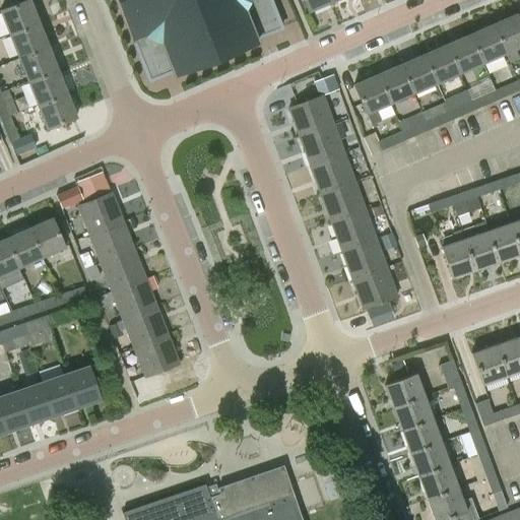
[(0,14),(8,35),(38,22),(28,0),(23,0),(0,9),(0,14)]
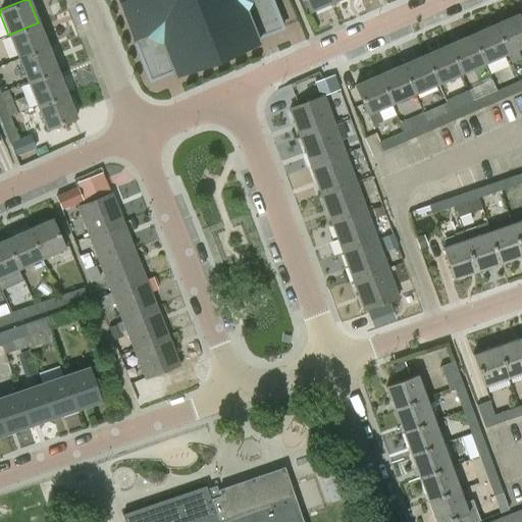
[(269,33),(281,28),(270,0),(115,0),(131,38),(132,38),(137,52),(141,50),(147,64),(143,65),(148,81),(160,75),(158,72),(172,66),(175,74),(256,43),(253,35),(268,29),(269,33)]
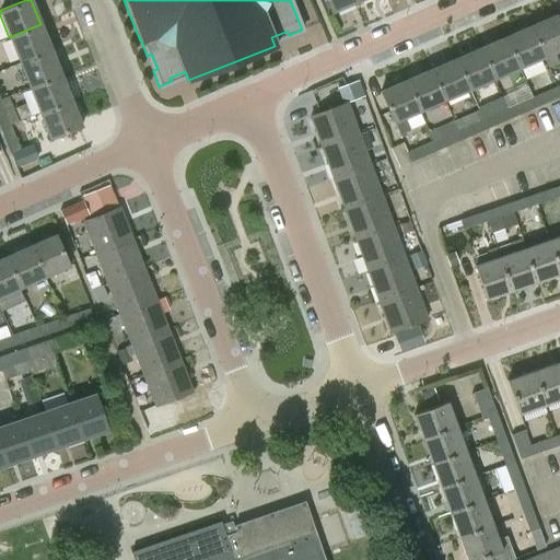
[(357,0),(326,0),(331,12),(358,1),(357,0)]
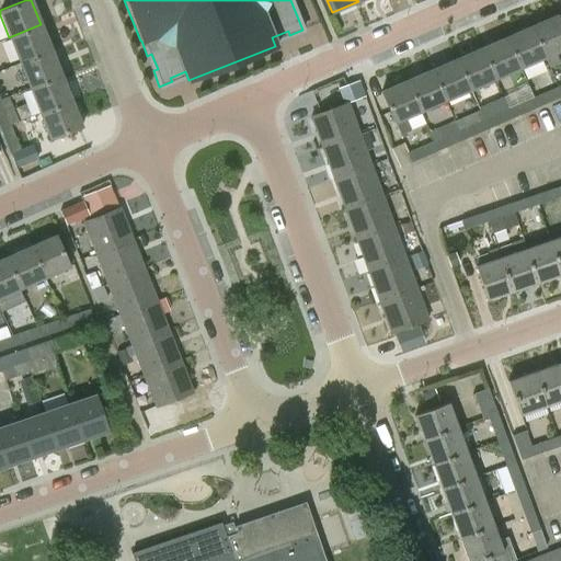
[(531,27),(545,58),(549,68),(560,63),(556,53),(560,50),(560,24),(558,16),(531,27)]
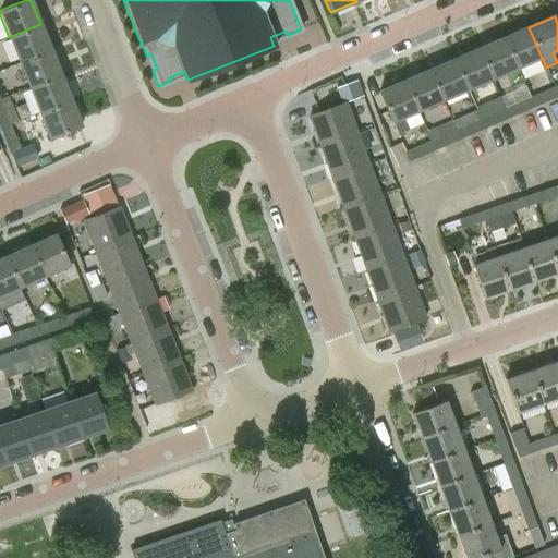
[(9,37),(19,62),(50,49),(40,24),(9,37)]
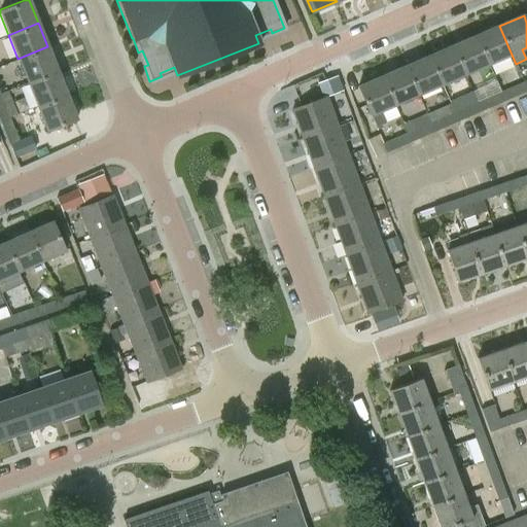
[(488,65),(512,55),(499,26),(476,36),(488,65)]
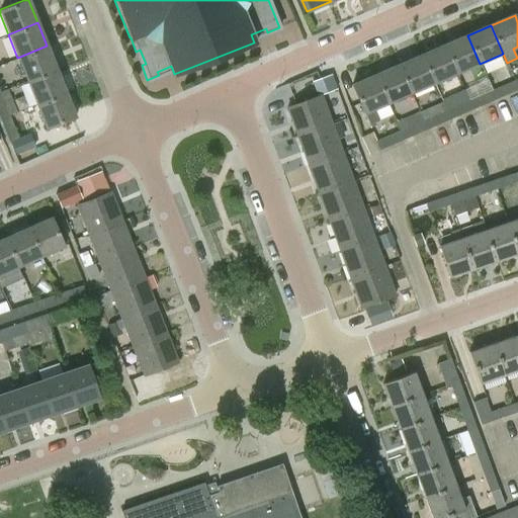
[(480,64),(467,35),(444,45),(456,73),(480,64)]
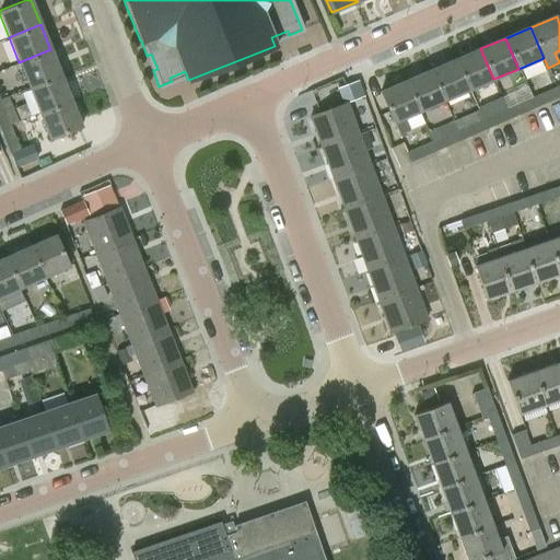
[(455,59),(468,90),(493,79),(480,48),(455,59)]
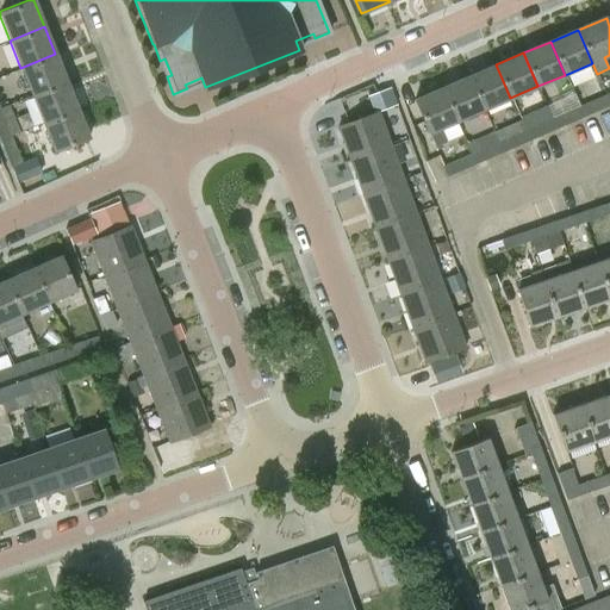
[(55,54),(20,68),(31,95),(66,81),(55,54)]
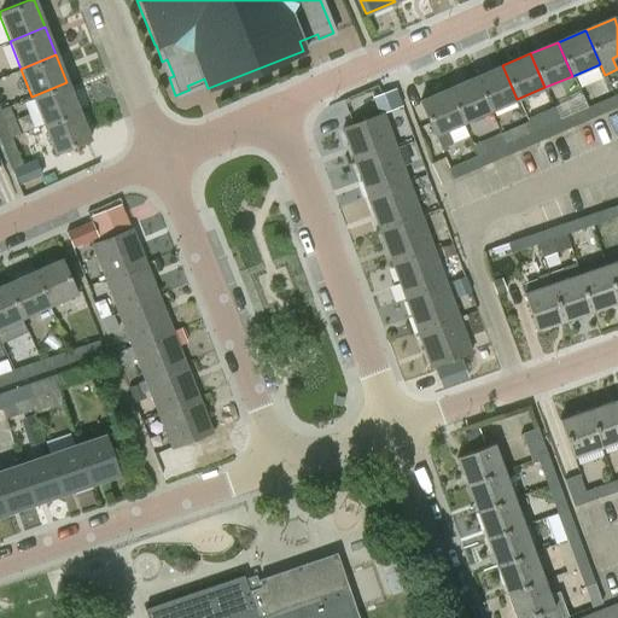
[(476,77),(490,111),(517,99),(502,65),(476,77)]
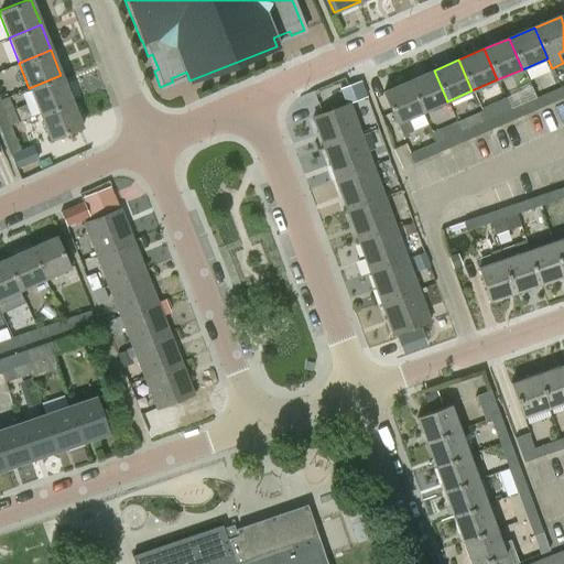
[(409,82),(422,112),(447,101),(434,71),(409,82)]
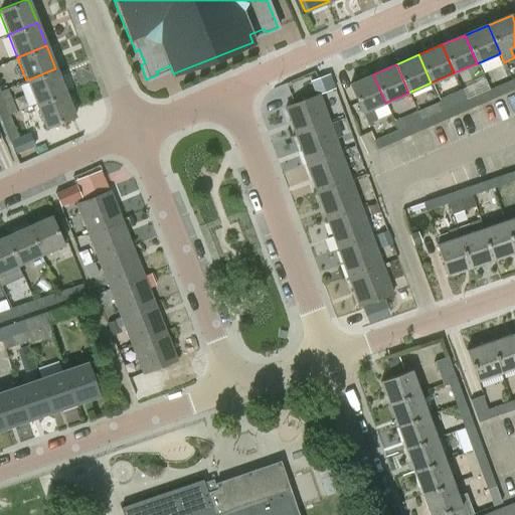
[(55,68),(26,80),(35,104),(64,92),(55,68)]
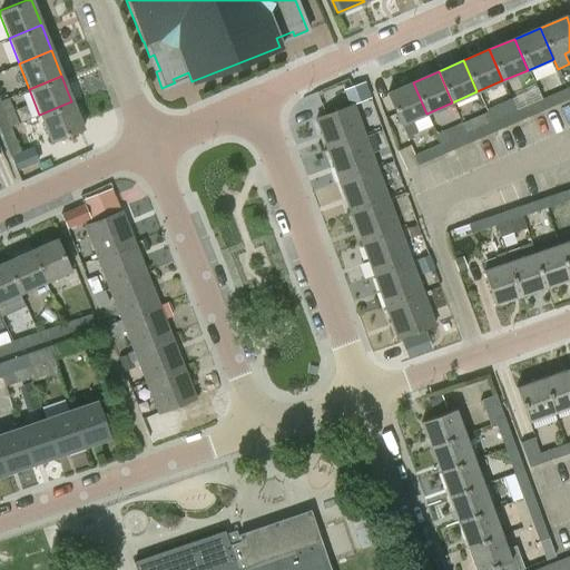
[(412,119),(426,114),(413,82),(386,94),(400,125),(401,125),(405,137),(418,133),(412,119)]
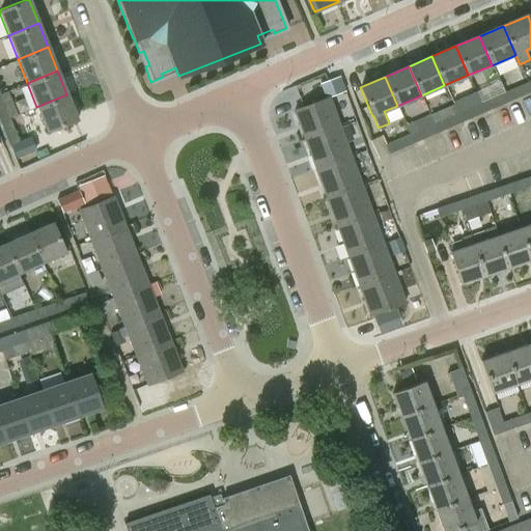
[(530,91),(527,83),(504,92),(507,102),(530,91)]
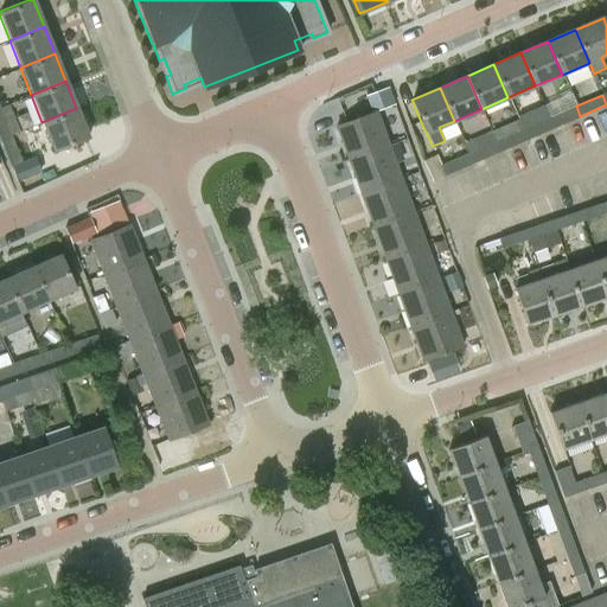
[(0,106),(0,138),(10,134),(18,131),(7,103),(0,106)]
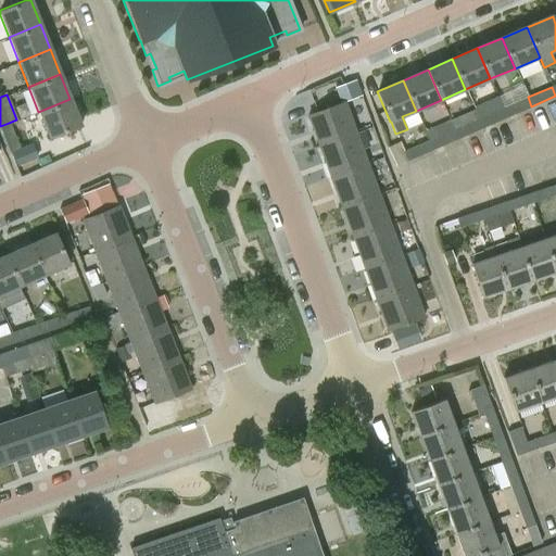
[(528,97),(503,108),(507,117),(531,106),(528,97)]
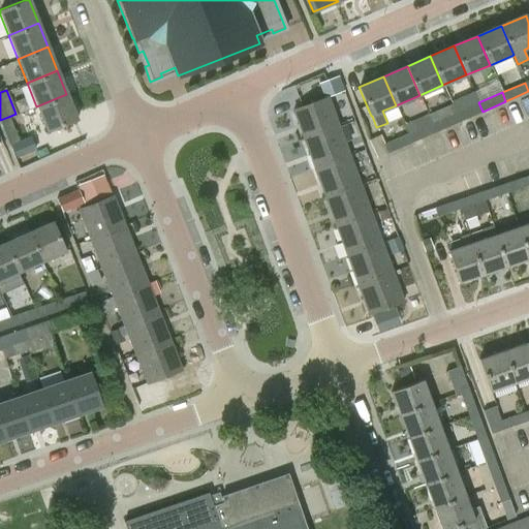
[(75,119),(66,94),(36,106),(45,130),(75,119)]
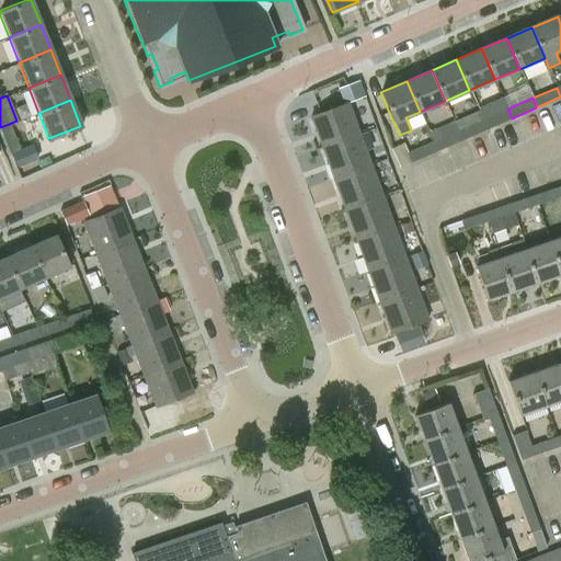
[(482,119),(487,129),(512,118),(507,109),(504,101),(479,112),(482,119)]
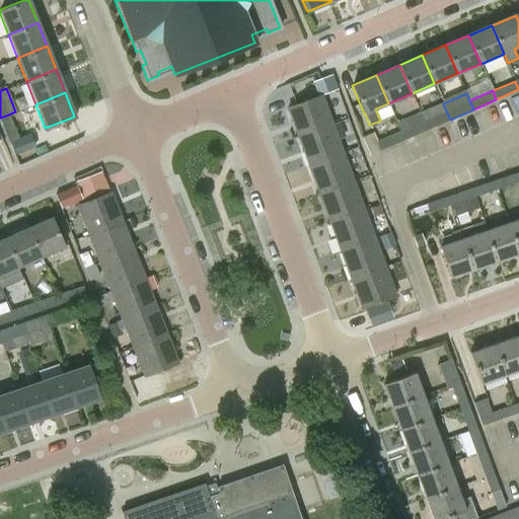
[(287,107),(297,137),(331,125),(320,95),(287,107)]
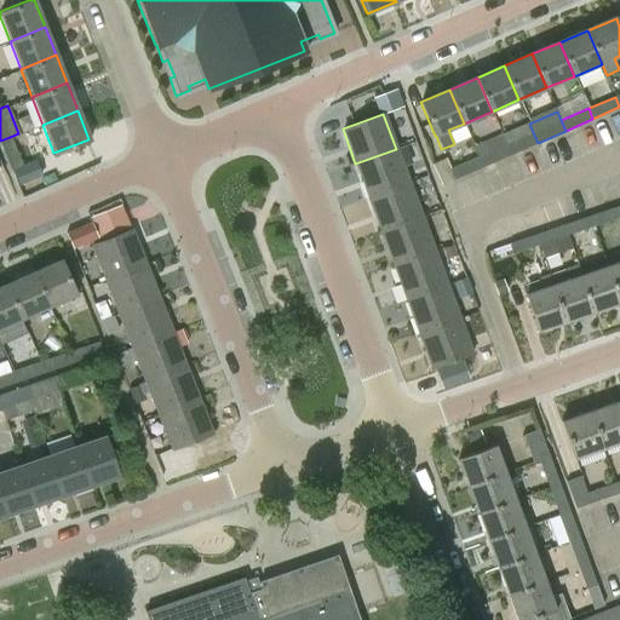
[(500,133),(510,155),(538,143),(533,132),(506,144),(500,133)]
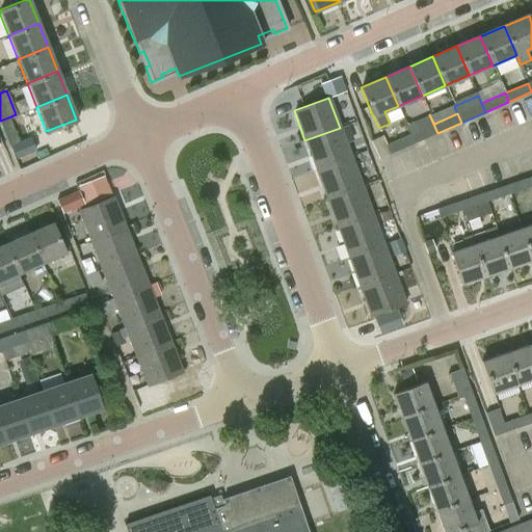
[(410,134),(409,134),(414,143),(437,133),(429,114),(406,125),(410,134)]
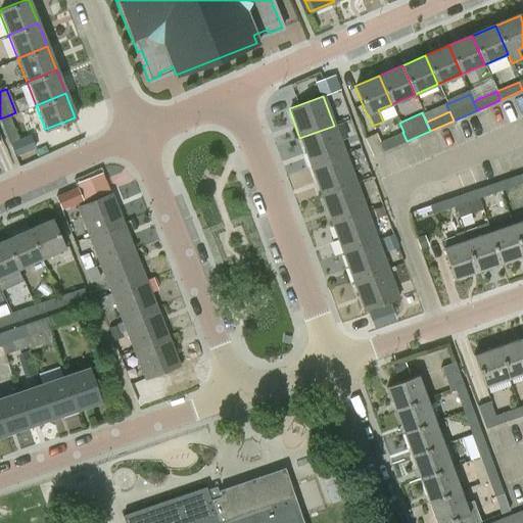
[(18,141),(8,115),(0,119),(9,144),(18,141)]
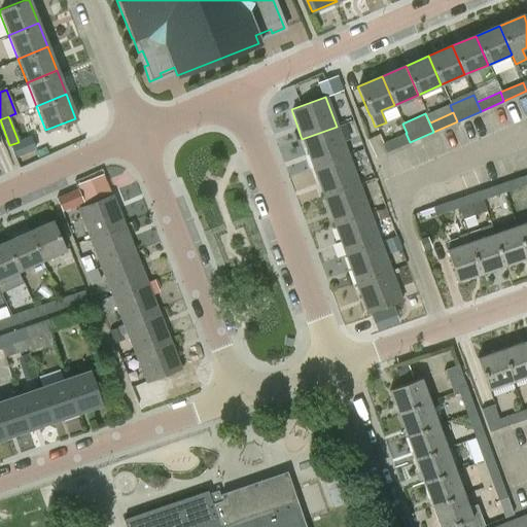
[(313,169),(348,155),(337,127),(302,139),(313,169)]
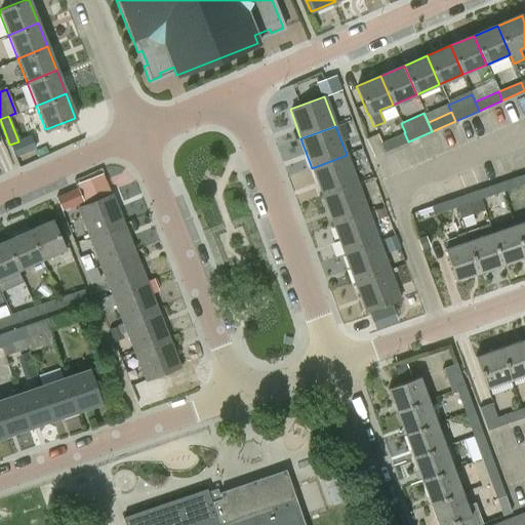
[(408,142),(404,132),(381,143),(386,152),(408,142)]
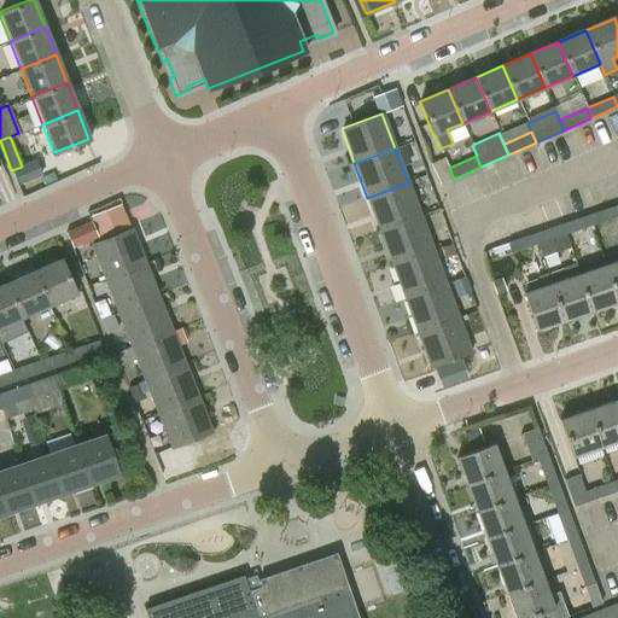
[(367,198),(379,232),(420,217),(408,182),(367,198)]
